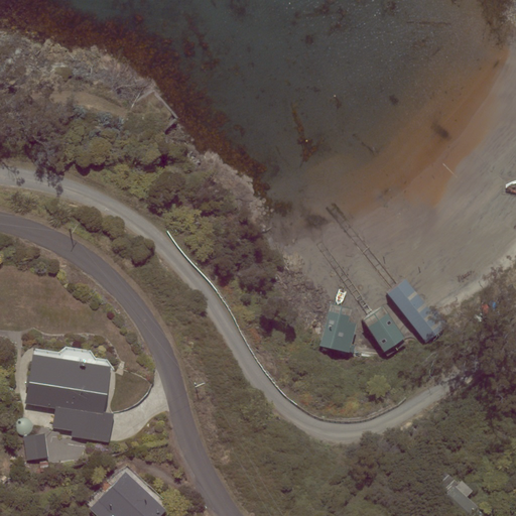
[(395,285),(386,292),(426,342),(445,327),(405,276),(395,285)]
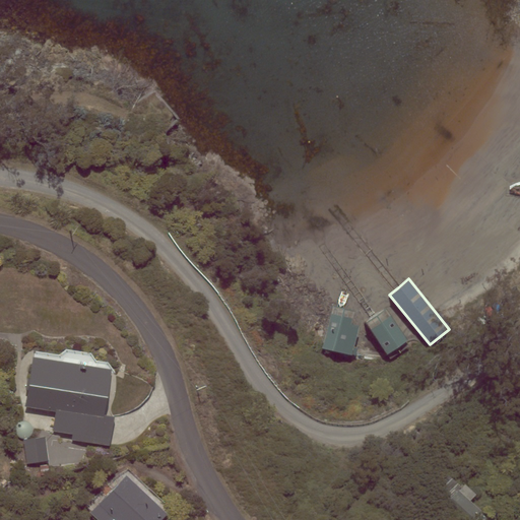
[(354,311),(333,306),(322,348),(355,356),(359,347),(354,346),(360,327),(351,325),(354,311)]
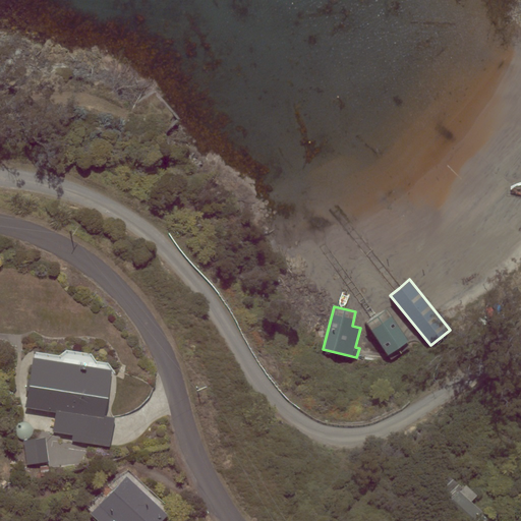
[(375,316),(366,323),(391,360),(412,346),(387,308),(375,316)]
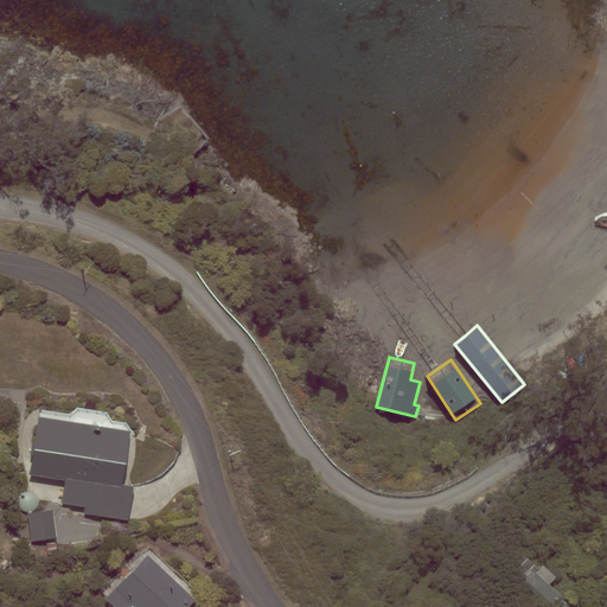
[(131,432),(39,416),(34,442),(33,442),(31,455),(32,455),(29,474),(65,480),(62,503),(85,508),(84,515),(128,522),(134,486),(122,485),(131,432)]
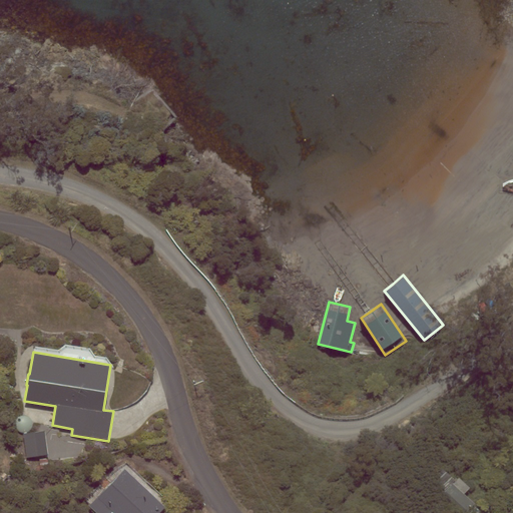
[(27,458),(48,455),(45,431),(23,434),(27,458)]
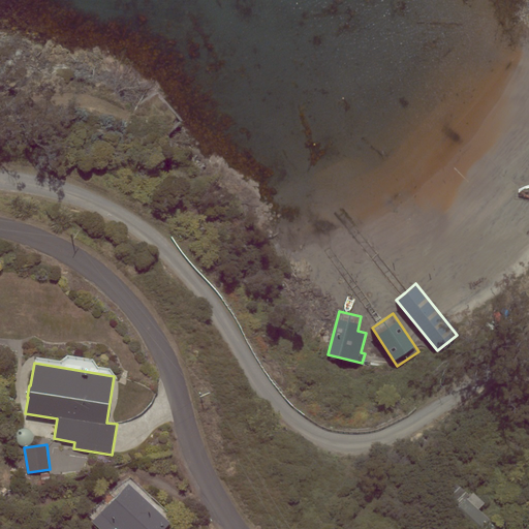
[(485,503),(474,493),(471,496),(456,481),(441,497),(475,528),(481,528),(491,520),(479,509),(485,503)]
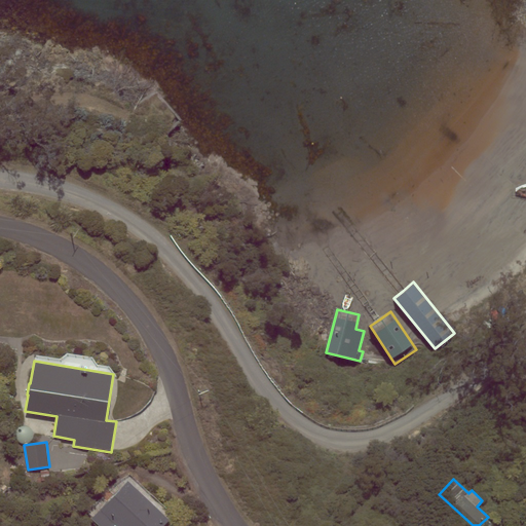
[(128,480),(91,519),(99,525),(163,525),(170,520),(128,480)]
